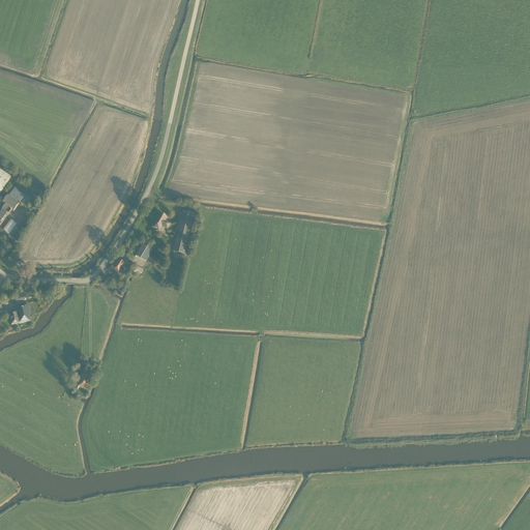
[(0,194),(10,178),(0,171),(0,194)]
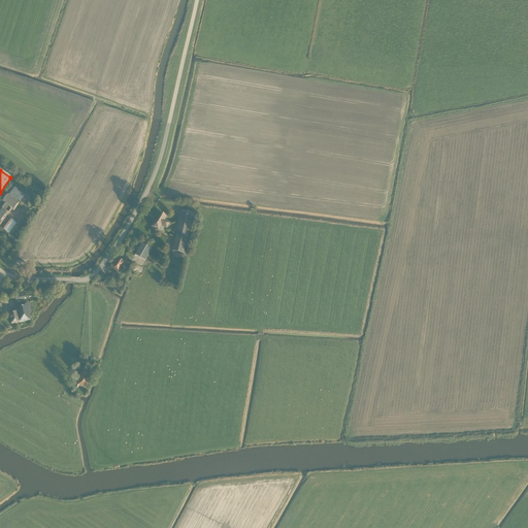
[(0,209),(0,225),(11,210),(13,211),(19,204),(25,196),(14,189),(8,197),(8,196),(2,203),(4,204),(0,209)]
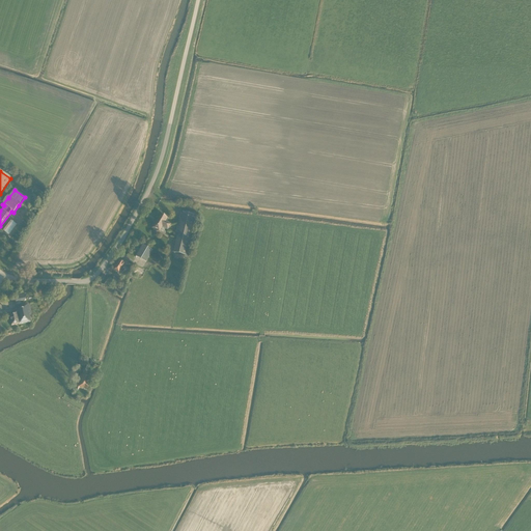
[(198,217),(185,214),(175,254),(188,257),(198,217)]
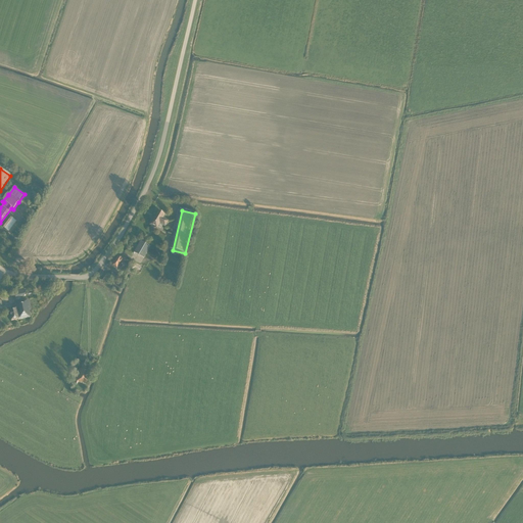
[(150,226),(156,230),(159,225),(165,227),(169,222),(162,219),(164,216),(158,212),(154,220),(153,220),(150,226)]
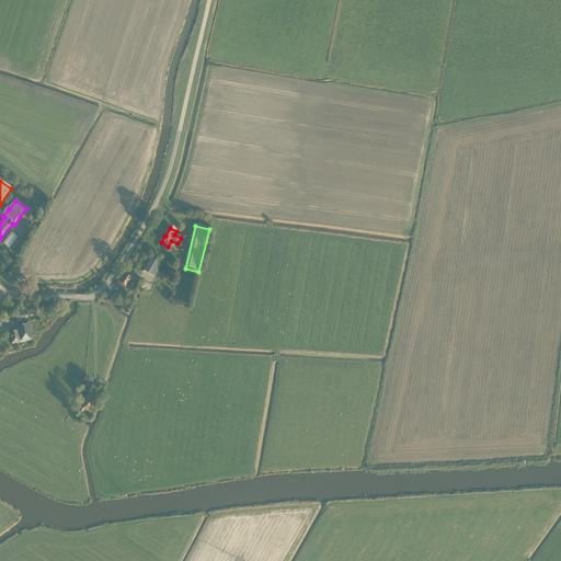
[(3,244),(9,249),(16,238),(12,233),(3,244)]
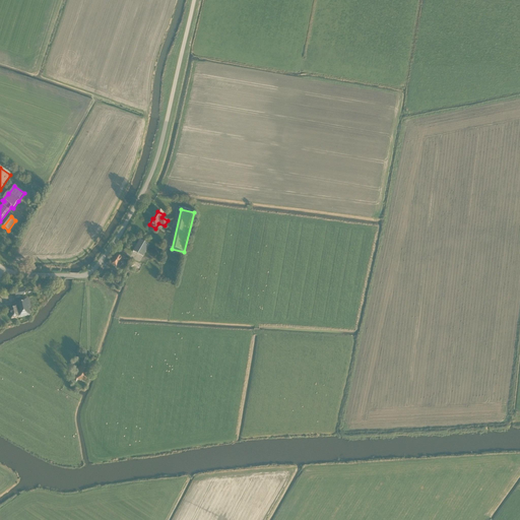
[(139,240),(133,252),(143,257),(149,246),(139,240)]
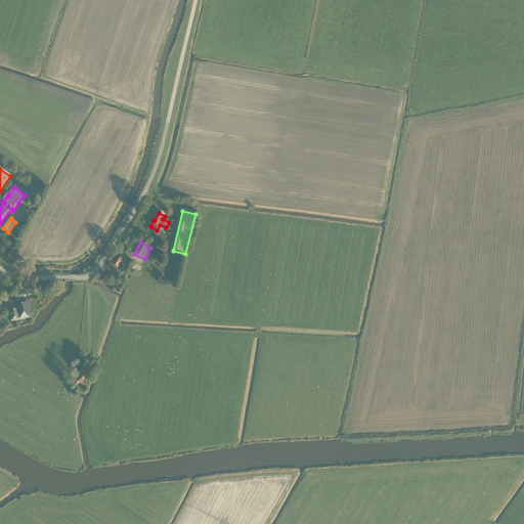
[(122,263),(125,265),(128,261),(124,259),(123,260),(118,257),(115,262),(114,262),(112,266),(117,269),(118,267),(119,268),(122,263)]
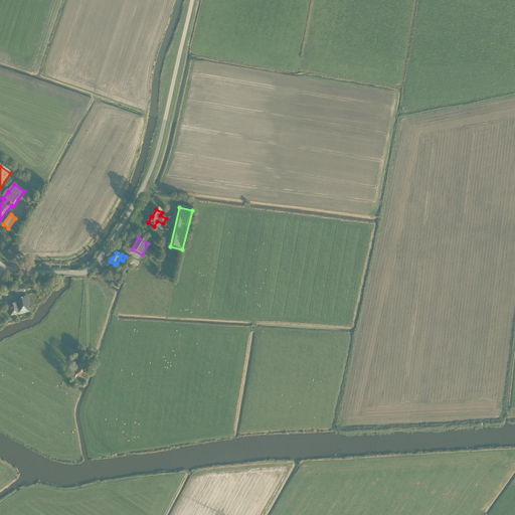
[(14,288),(15,294),(25,292),(24,286),(14,288)]
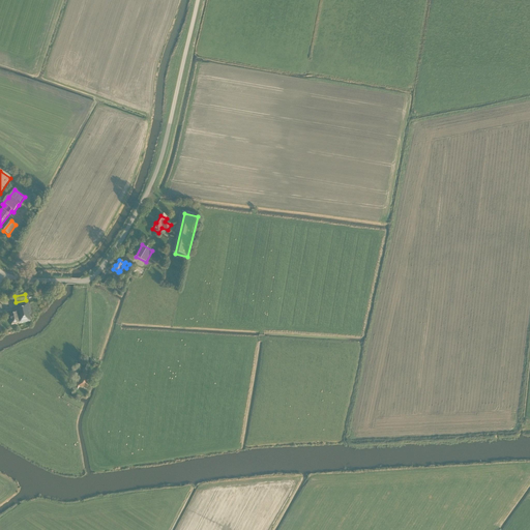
[(27,304),(16,306),(17,313),(8,314),(11,325),(30,322),(27,304)]
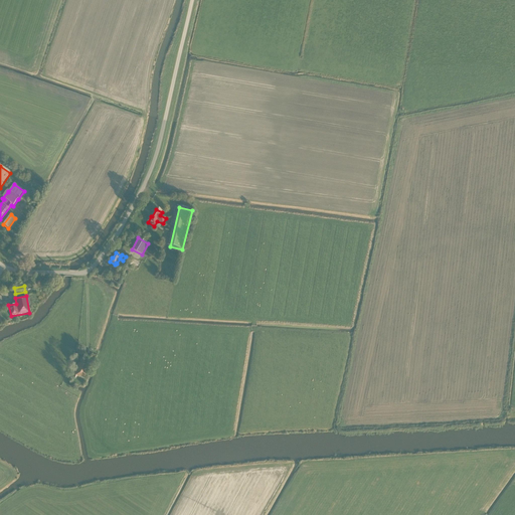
[(90,367),(88,366),(82,364),(83,362),(84,362),(86,356),(82,355),(80,361),(79,363),(78,362),(73,378),(75,379),(76,376),(83,378),(86,372),(88,372),(90,367)]
